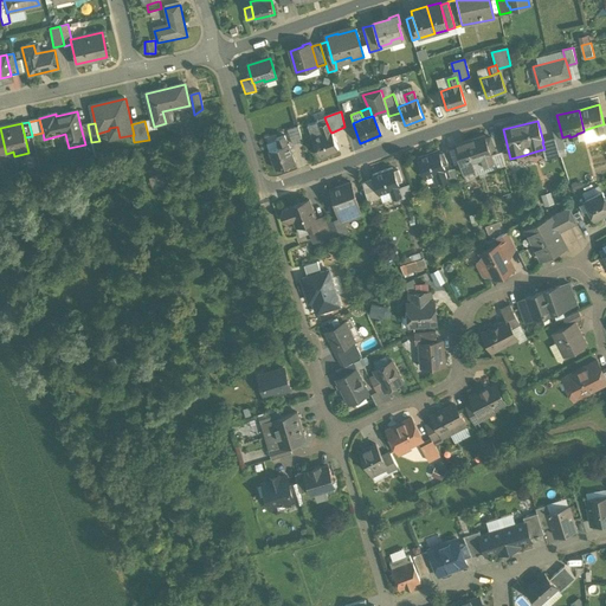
[(327,123),(318,127),(317,123),(308,127),(320,158),(337,150),(331,133),(330,131),(327,123)]
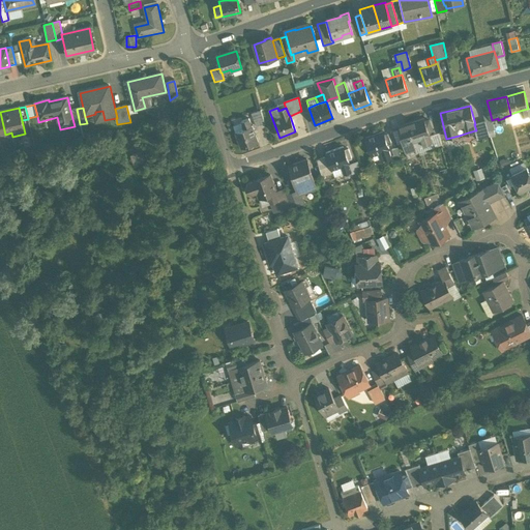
[(80,124),(77,109),(70,111),(75,126),(80,124)]
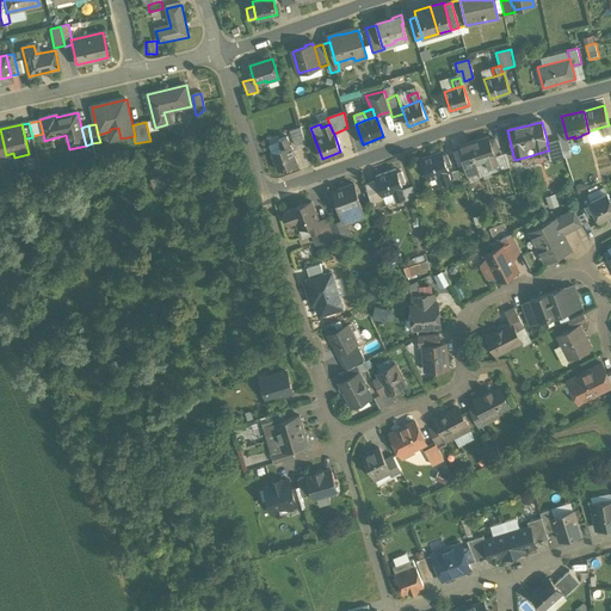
[(608,125),(599,128),(600,137),(609,135),(610,135),(608,125)]
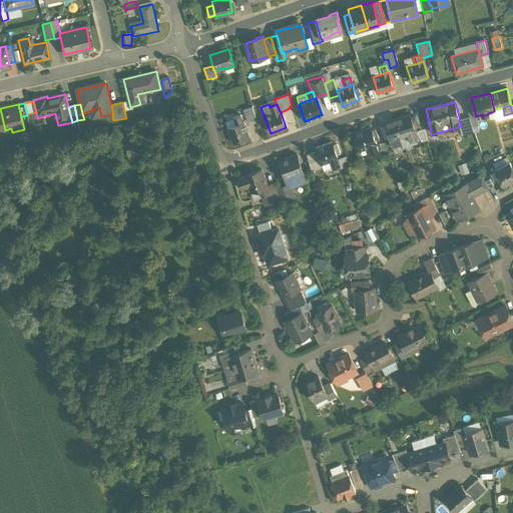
[(252,107),(243,109),(247,122),(255,119),(252,107)]
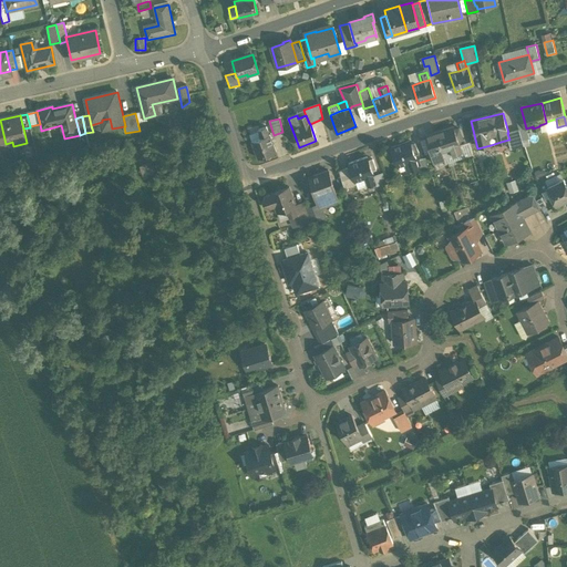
[(526,129),(524,120),(517,122),(519,131),(523,141),(528,138),(526,129)]
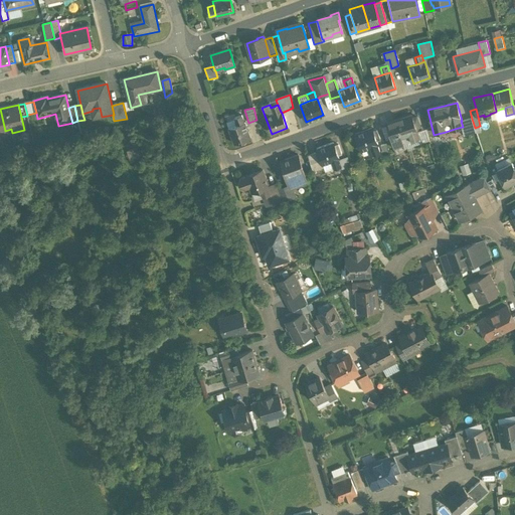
[(241,116),(234,119),(236,126),(243,123),(241,116)]
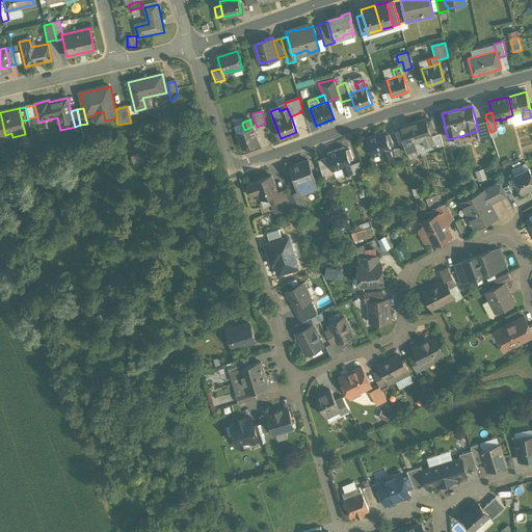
[(425,120),(399,129),(409,157),(419,154),(417,150),(432,144),(430,137),(430,136),(429,133),(433,131),(430,122),(426,124),(425,120)]
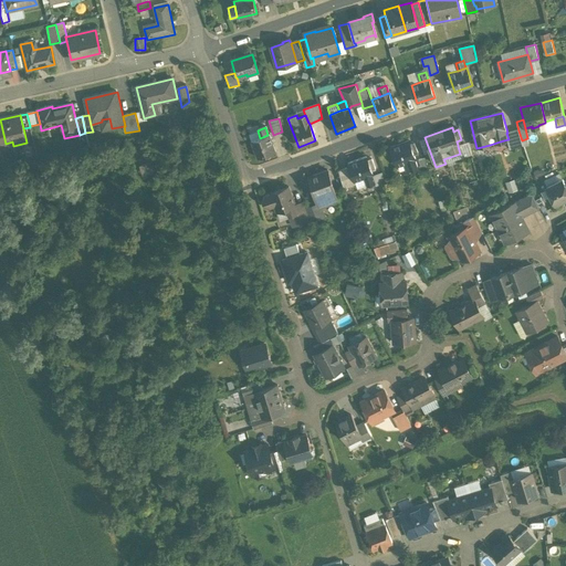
[(519,130),(507,133),(506,133),(509,139),(507,139),(510,150),(523,146),(522,140),(519,130)]
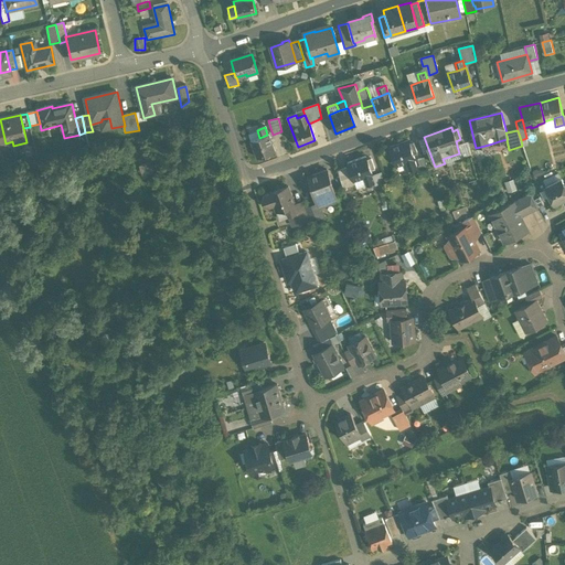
[(259,138),(251,141),(257,159),(275,152),(268,135),(267,135),(259,138)]
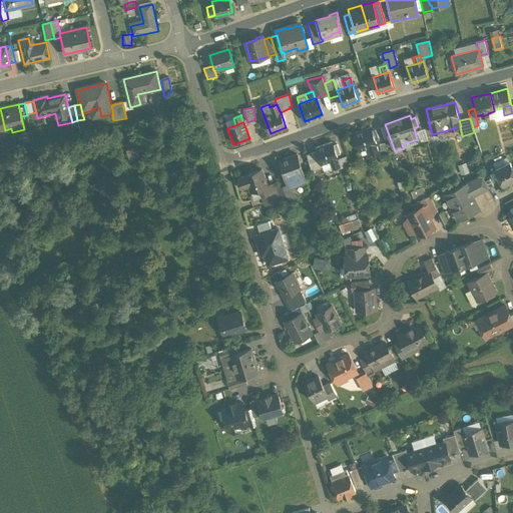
[(370,129),(354,135),(360,151),(369,148),(376,145),(370,129)]
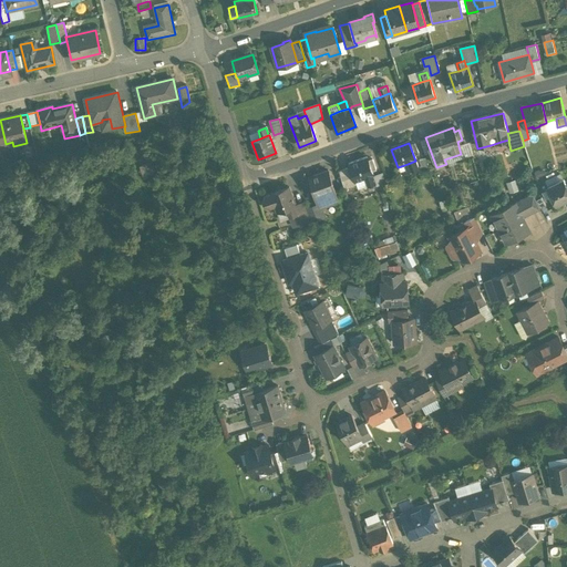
[(367,157),(349,164),(350,168),(356,183),(364,179),(373,176),(372,172),(368,162),(367,157)]
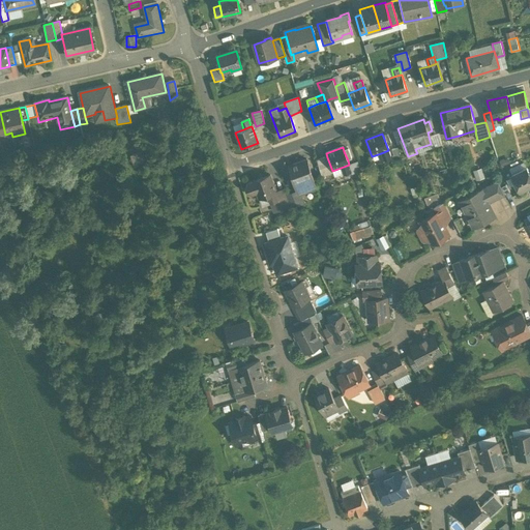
[(398,149),(391,151),(394,162),(401,159),(398,149)]
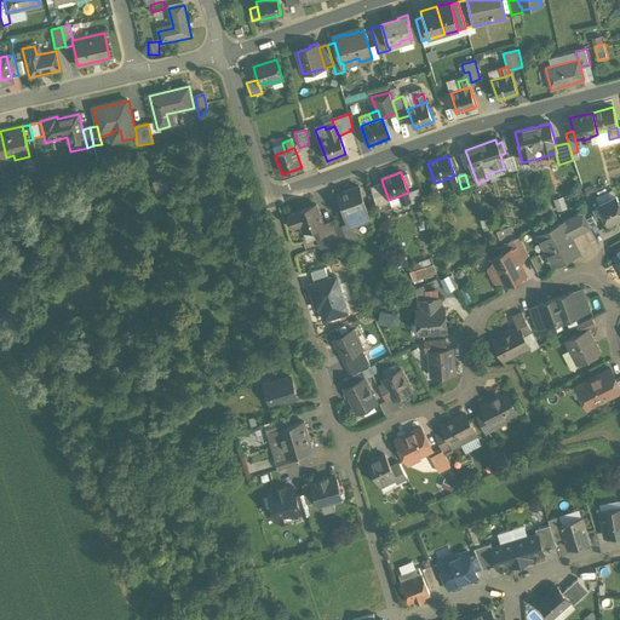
[(454,176),(446,179),(448,188),(457,184),(454,176)]
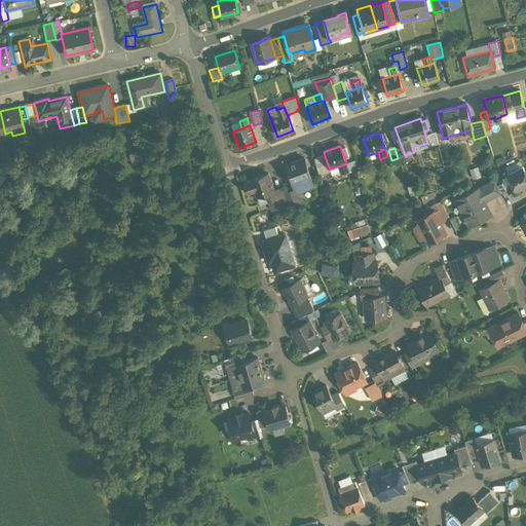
[(142,153),(130,157),(134,167),(146,163),(142,153)]
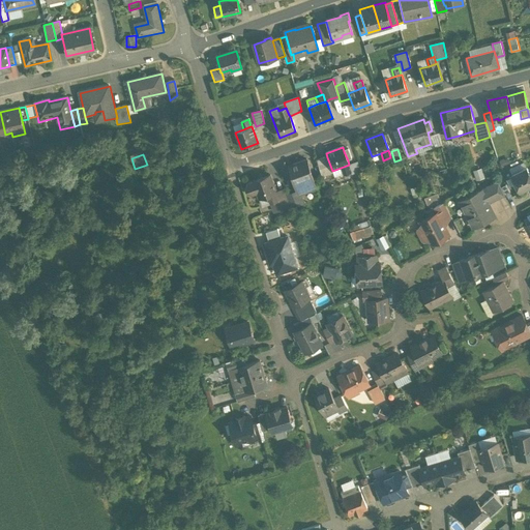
[(327,157),(317,160),(322,177),(333,173),(332,171),(327,157)]
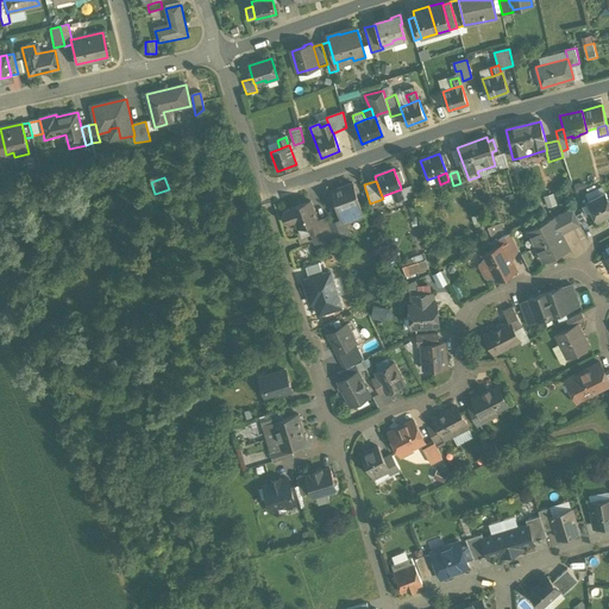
[(352,184),(332,192),(343,220),(363,213),(352,184)]
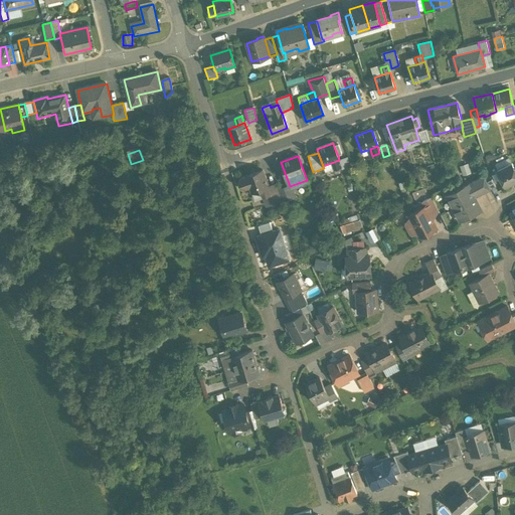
[(339,160),(331,163),(333,169),(334,170),(341,167),(339,160)]
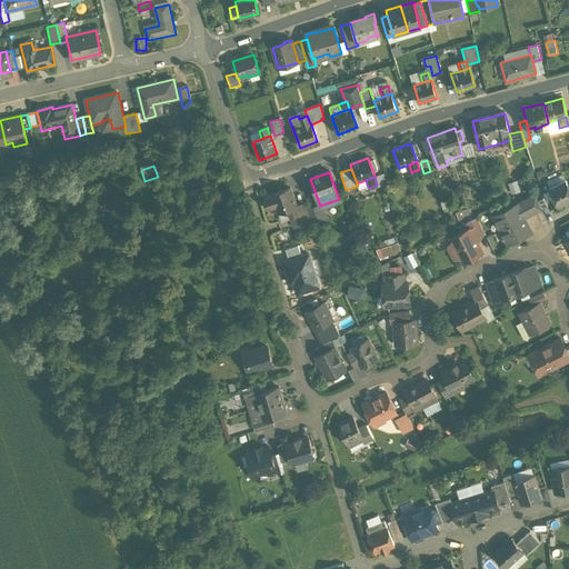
[(366,180),(357,183),(358,186),(359,190),(368,187),(366,180)]
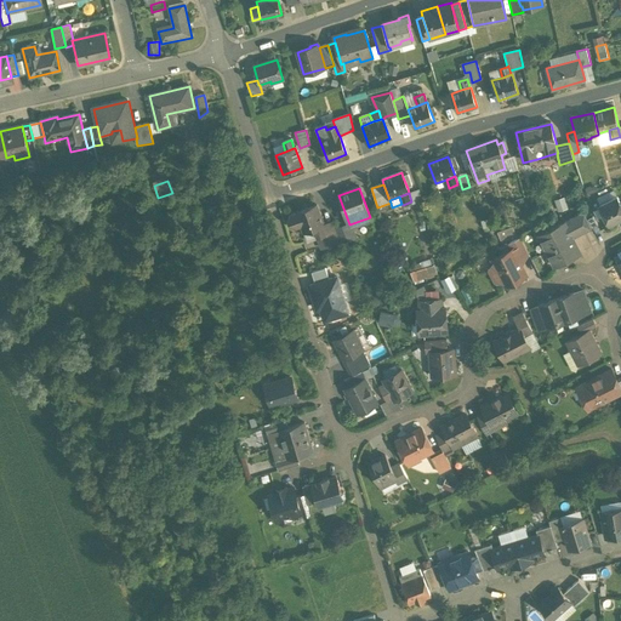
[(617,198),(599,208),(609,226),(620,218),(620,205),(620,206),(617,198)]
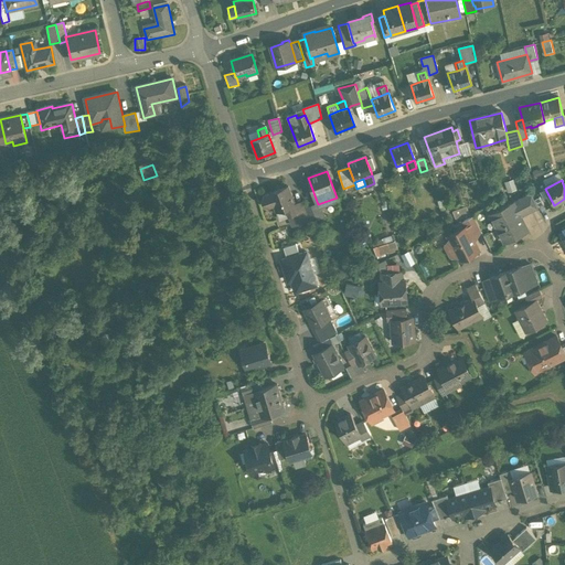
[(288,188),(269,194),(274,206),(276,213),(286,210),(295,206),(295,205),(288,188)]
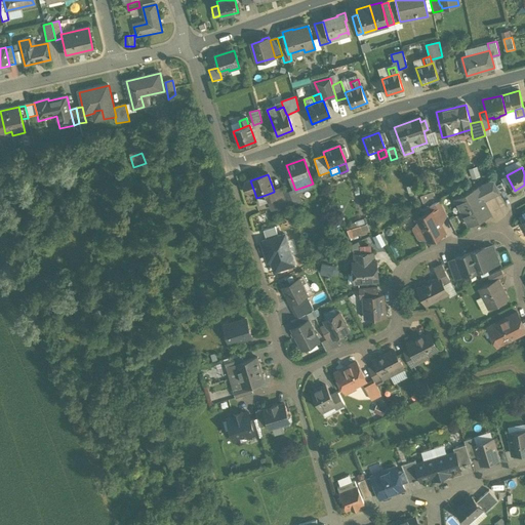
[(493,179),(478,188),(484,202),(500,194),(493,179)]
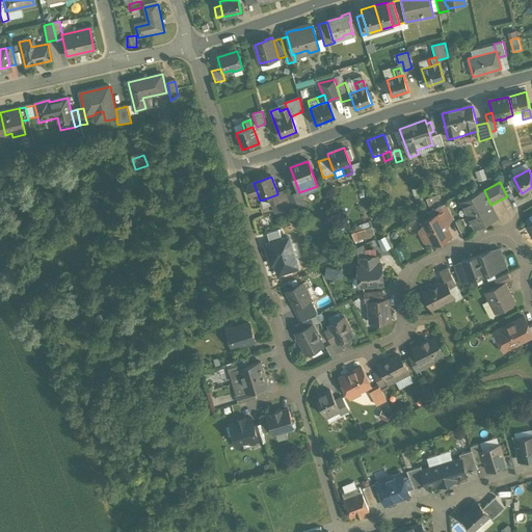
[(254,184),(248,185),(247,188),(249,194),(253,196),(258,194),(254,184)]
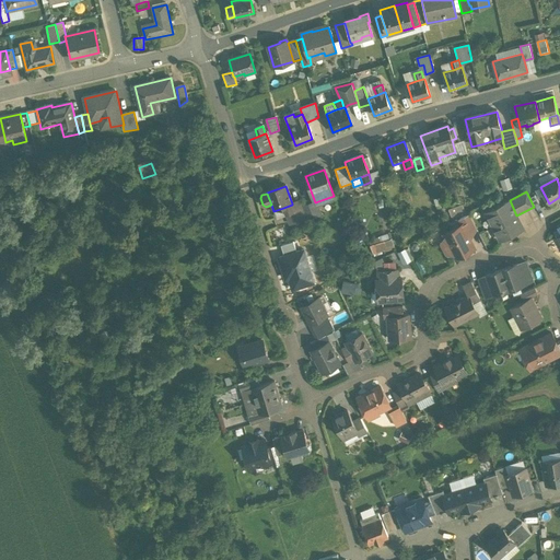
[(334,196),(315,202),(316,207),(317,206),(335,199),(334,196)]
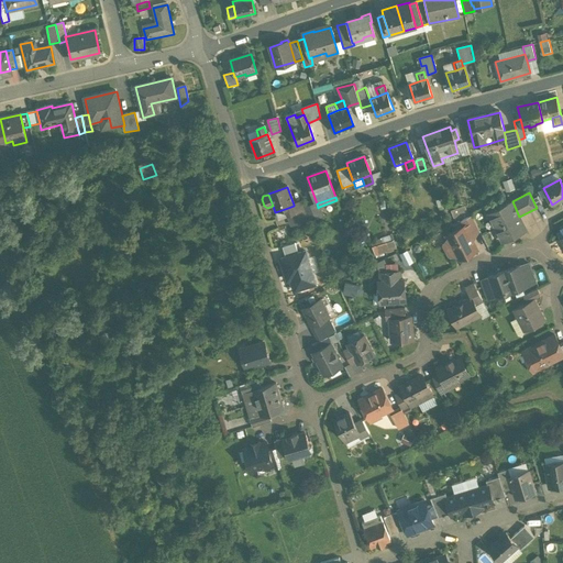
[(512,201),(488,213),(503,241),(526,229),(519,217),(512,201)]
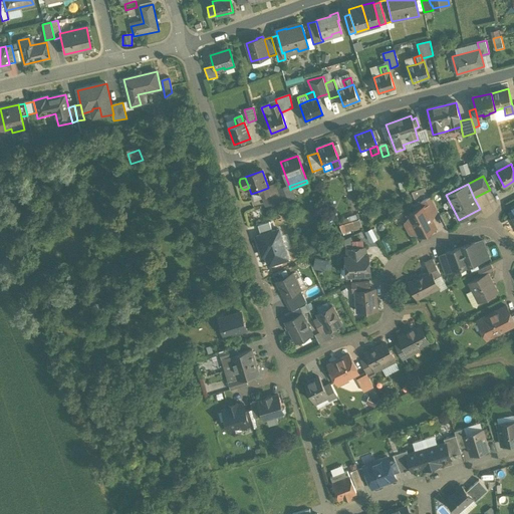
[(276,185),(268,187),(268,188),(273,204),(281,202),(278,190),(276,185)]
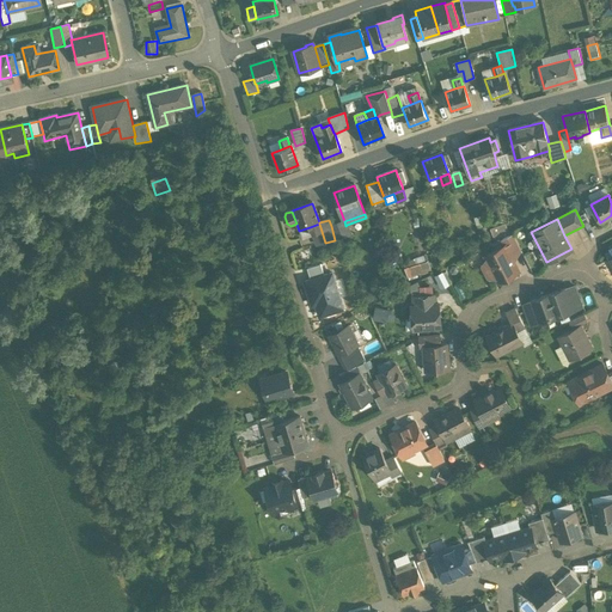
[(344,221),(331,226),(335,240),(350,234),(347,225),(346,226),(344,221)]
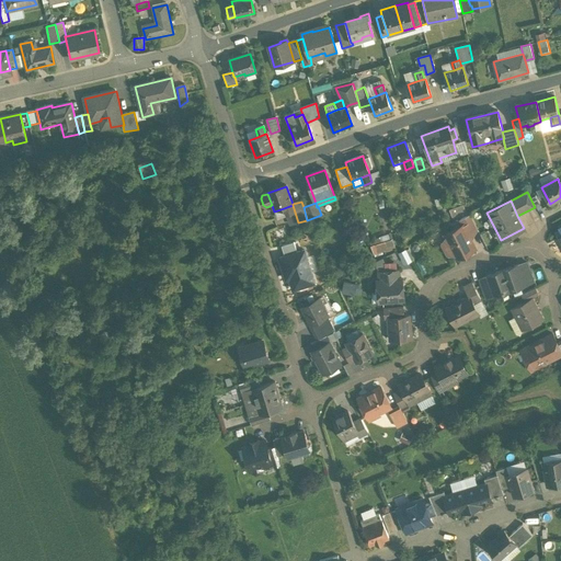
[(293,205),(284,208),(290,226),(298,222),(293,205)]
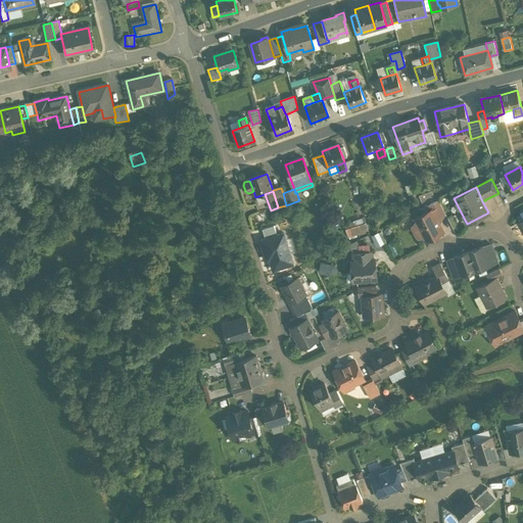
[(438,200),(429,204),(431,209),(432,209),(436,217),(444,212),(438,200)]
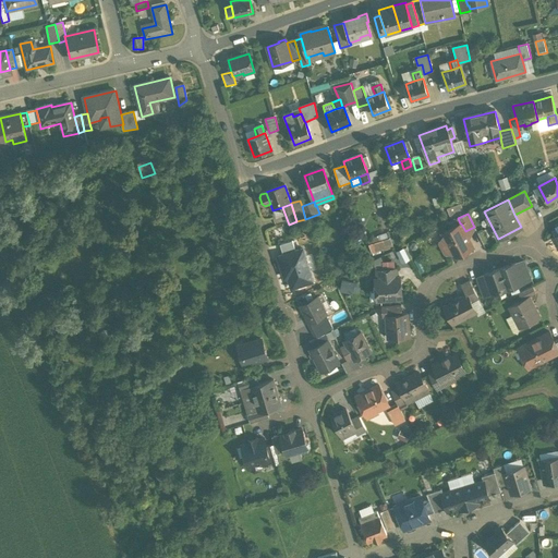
[(460,223),(443,233),(455,256),(473,246),(465,231),(461,223),(460,223)]
